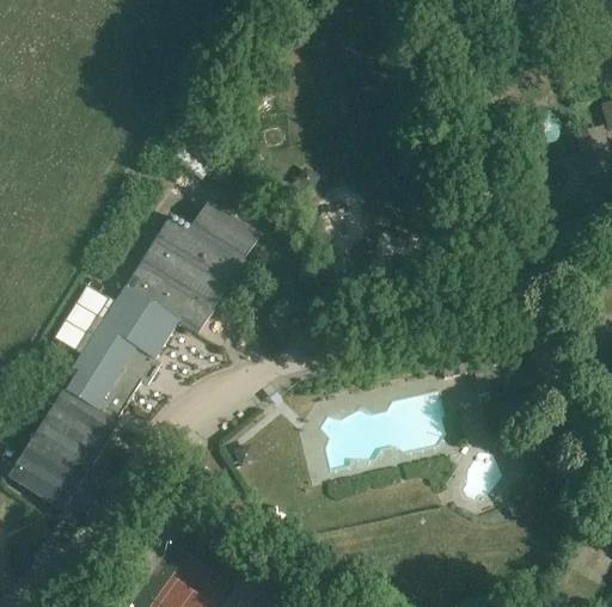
[(611,100),(601,104),(606,123),(611,121),(611,100)]
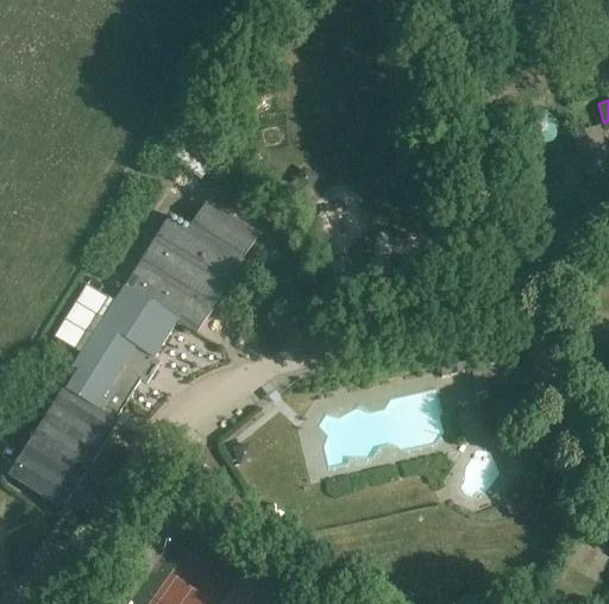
[(558,123),(545,111),(528,115),(523,132),(535,145),(553,140),(558,123)]
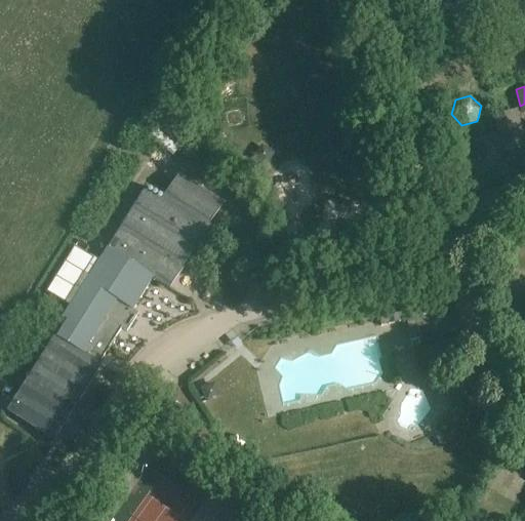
[(515,125),(511,111),(491,117),(496,131),(515,125)]
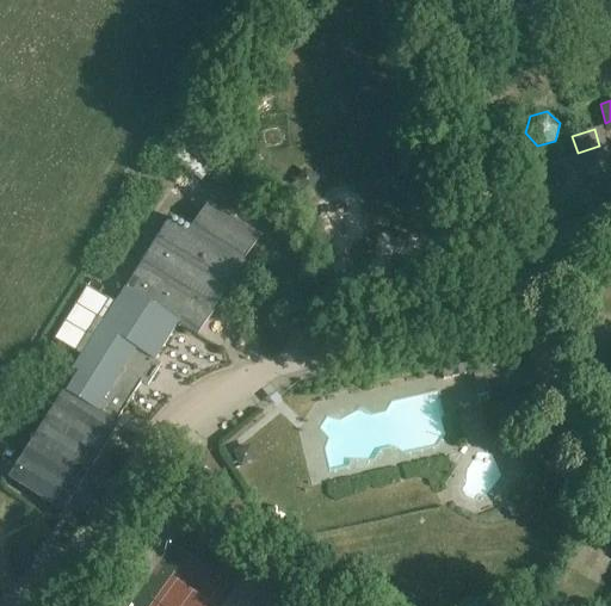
[(553,179),(571,174),(565,156),(548,162),(553,179)]
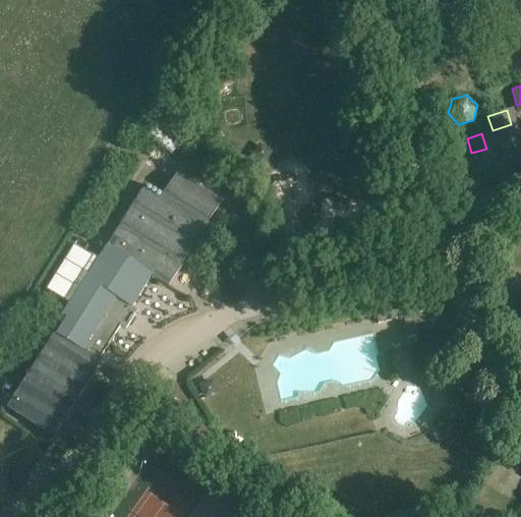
[(267,162),(275,151),(262,141),(253,153),(267,162)]
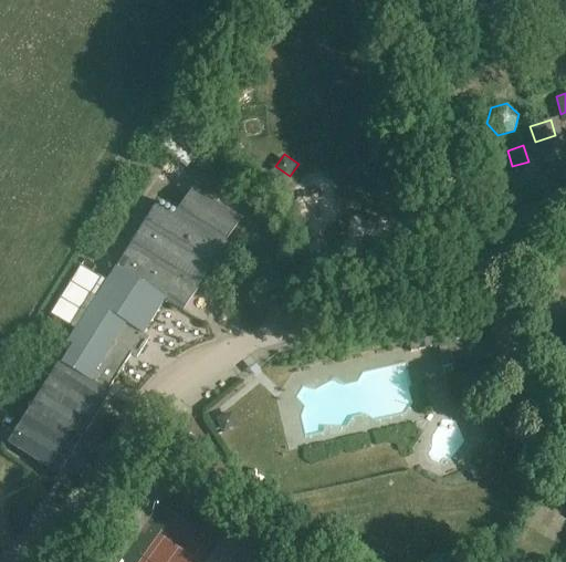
[(11,443),(55,470),(74,441),(63,435),(74,418),(81,422),(105,383),(108,385),(129,351),(136,355),(149,335),(144,331),(165,297),(180,306),(237,216),(195,189),(181,212),(159,199),(107,281),(80,263),(50,312),(74,328),(66,339),(73,343),(11,443)]
